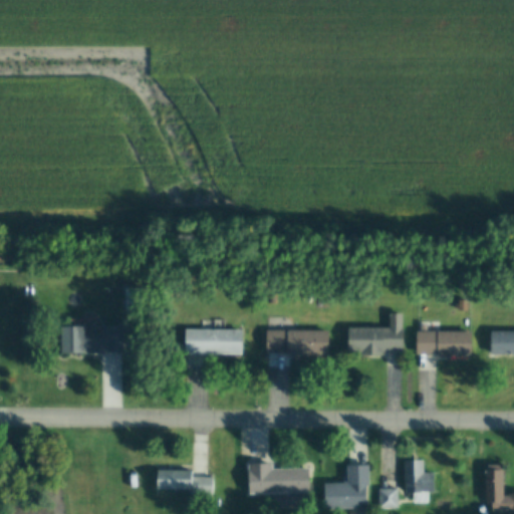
[(125,288),(142,288),(142,311),(126,312),(125,288)]
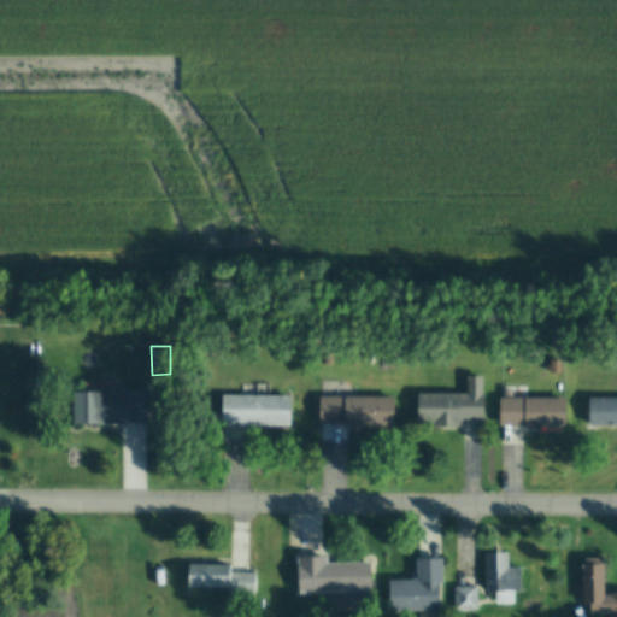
[(483,377),(483,421),(462,422),(462,425),(421,427),(421,395),(469,395),(469,377),(483,377)]
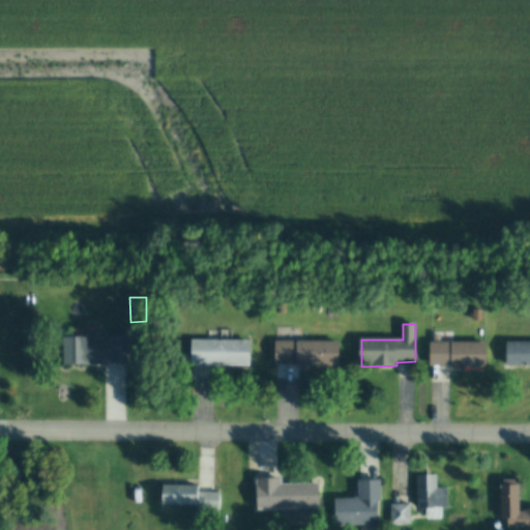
[(65,337),(124,337),(124,363),(66,363),(65,337)]
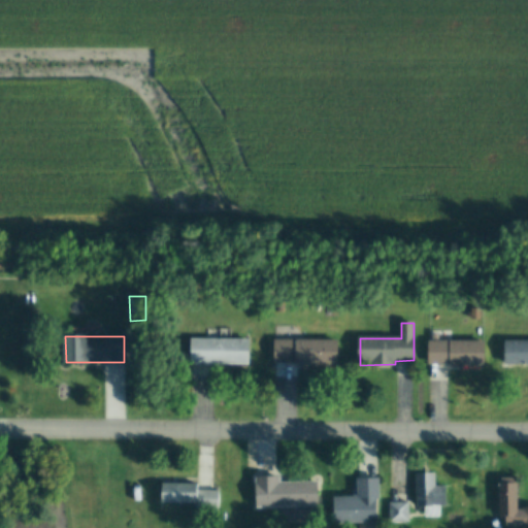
[(250,340),(249,366),(190,364),(191,339),(250,340)]
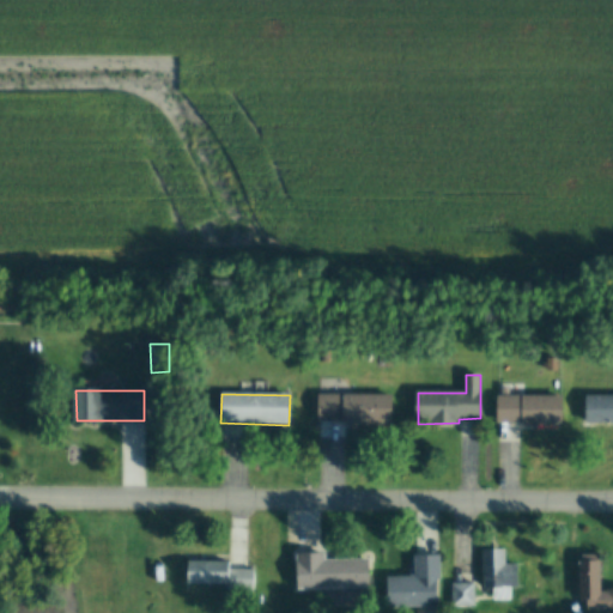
[(394,395),(394,425),(344,425),(344,422),(319,422),(319,395),(394,395)]
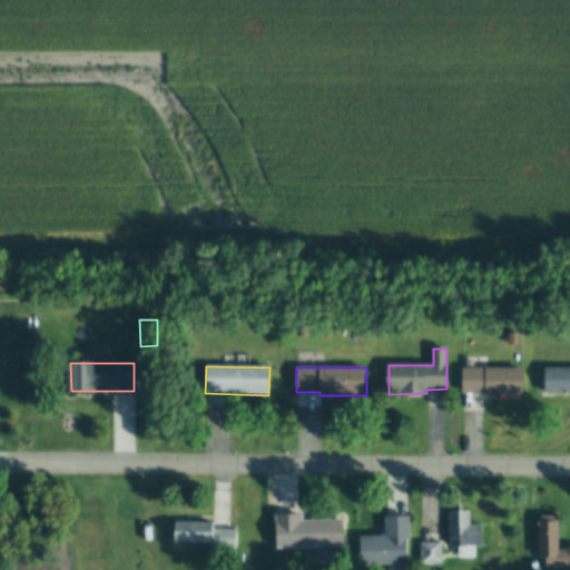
[(524,369),(524,394),(487,394),(487,392),(463,392),(463,369),(524,369)]
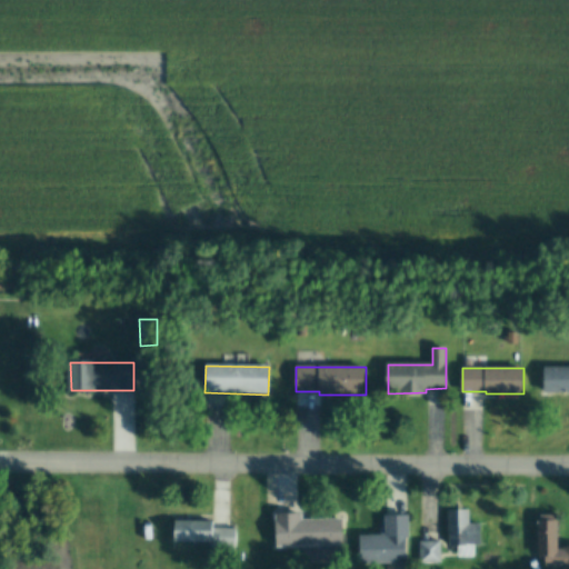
[(568,369),(568,392),(546,392),(546,369),(568,369)]
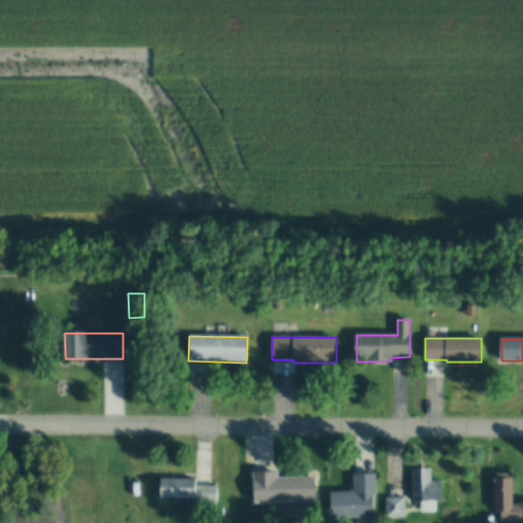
[(436,513),(421,513),(421,503),(413,503),(413,469),(431,469),(431,481),(442,481),(442,503),(436,503),(436,513)]
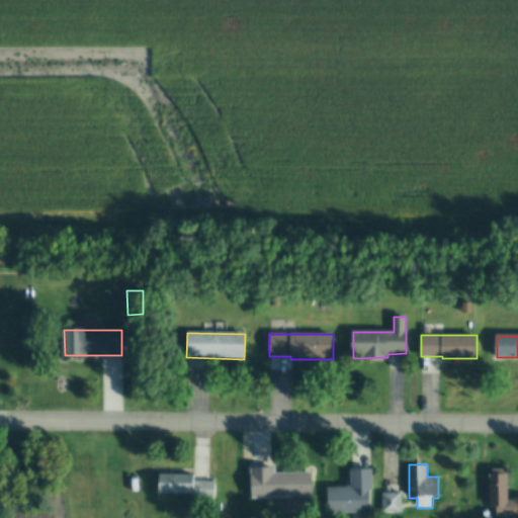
[(313,473),(314,496),(252,498),(252,469),(274,468),(274,475),(313,473)]
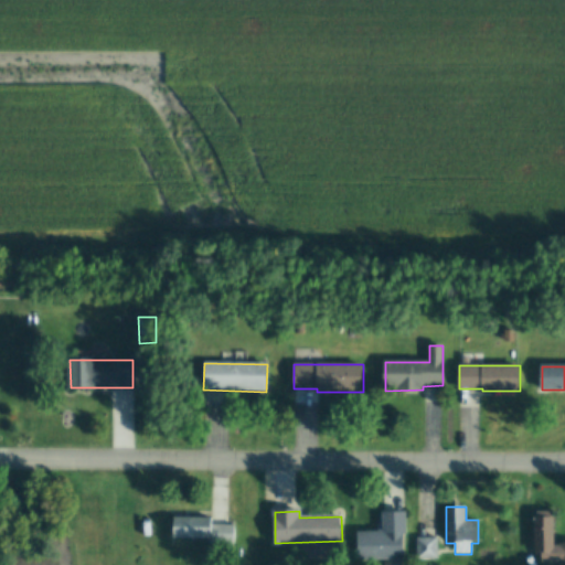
[(360,562),(359,533),(379,533),(379,531),(384,531),(384,513),(406,512),(407,535),(404,535),(405,561),(360,562)]
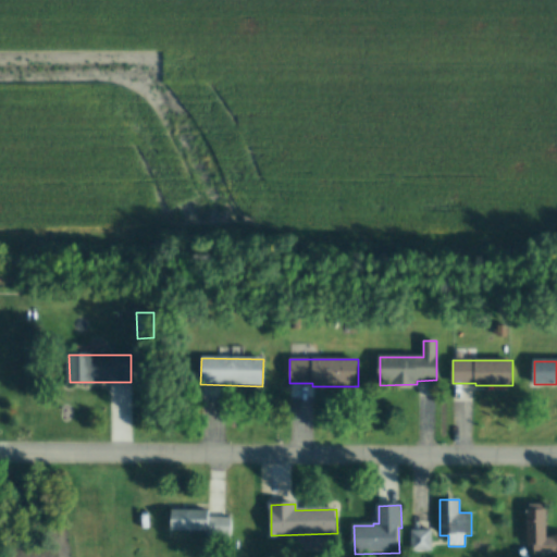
[(556,536),(556,556),(552,556),(552,554),(534,554),(534,546),(528,546),(528,510),(530,510),(530,505),(544,505),(544,510),(546,510),(547,539),(552,539),(552,536),(556,536)]
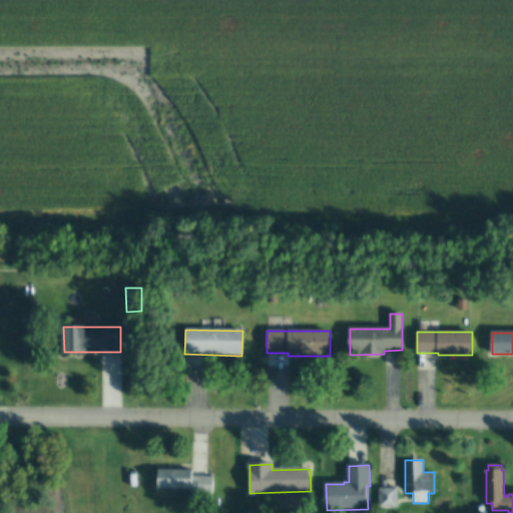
[(189,490),(157,489),(157,470),(192,471),(191,477),(211,478),(211,495),(189,494),(189,490)]
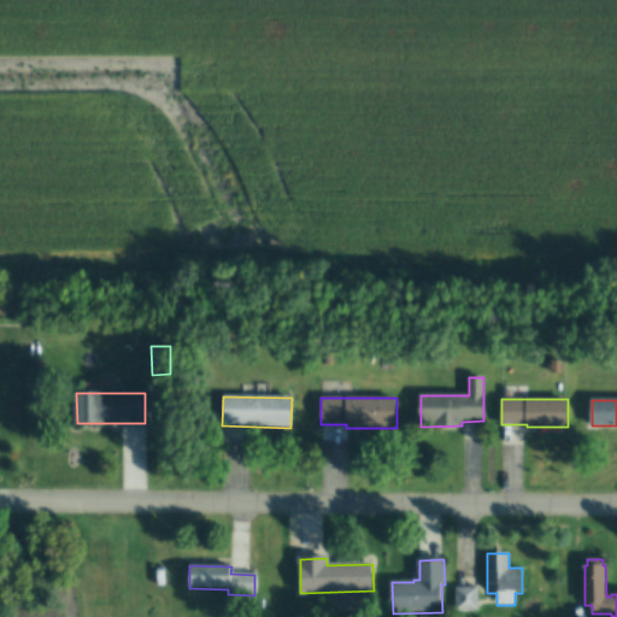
[(454,588),(477,588),(477,611),(454,611),(454,588)]
